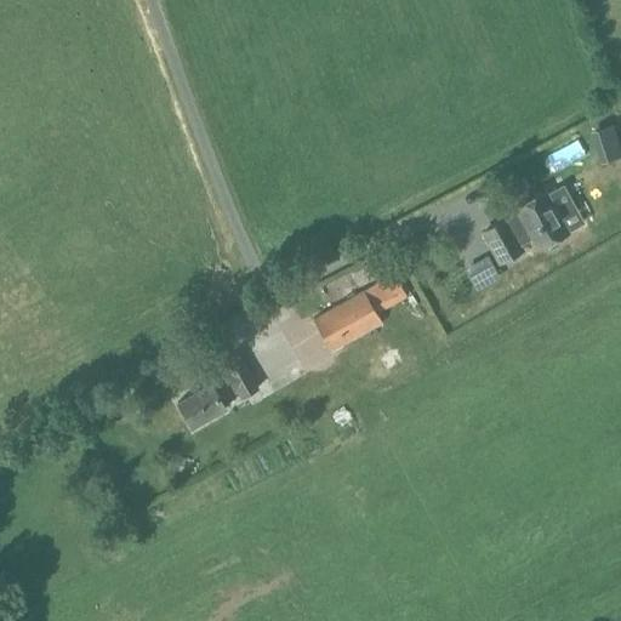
[(620,157),(620,153),(613,125),(590,132),(599,164),(620,157)]
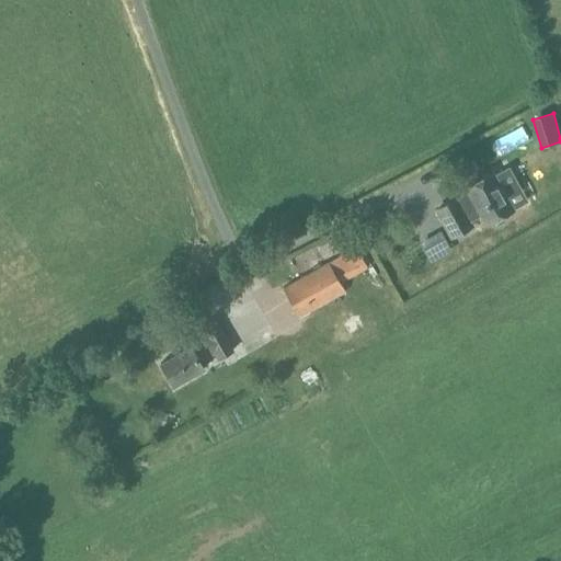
[(508,164),(492,174),(511,208),(527,199),(508,164)]
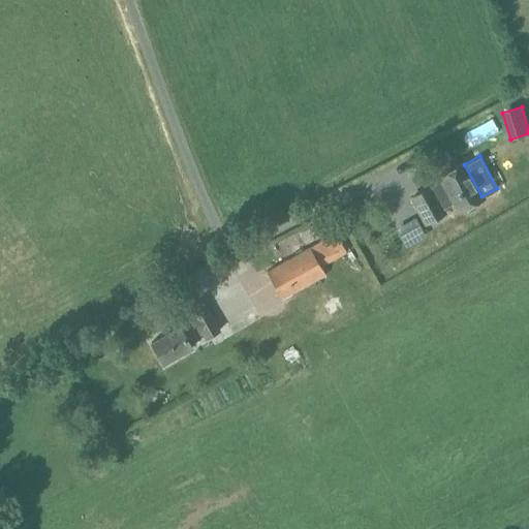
[(477,203),(484,199),(481,196),(464,164),(438,178),(442,185),(431,191),(430,188),(411,198),(426,223),(444,213),(441,210),(453,204),(458,214),(464,210),(467,213),(471,213),(476,211),(477,207),(477,203)]
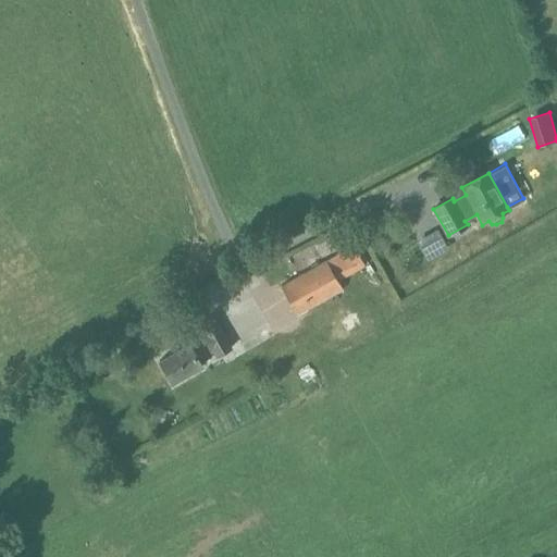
[(426,258),(444,245),(435,233),(418,245),(426,258)]
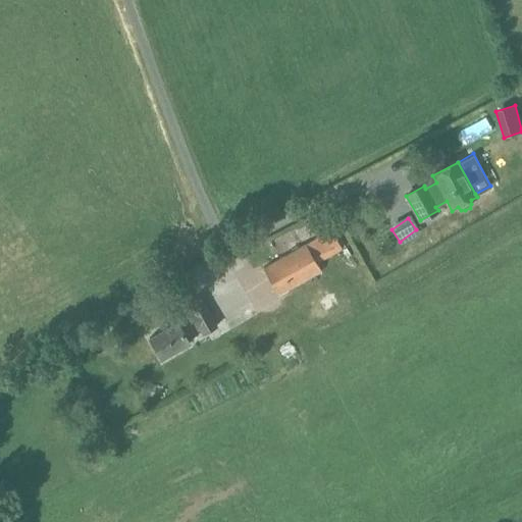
[(342,249),(330,229),(263,268),(278,297),(320,271),(317,264),(342,250),(342,249)]
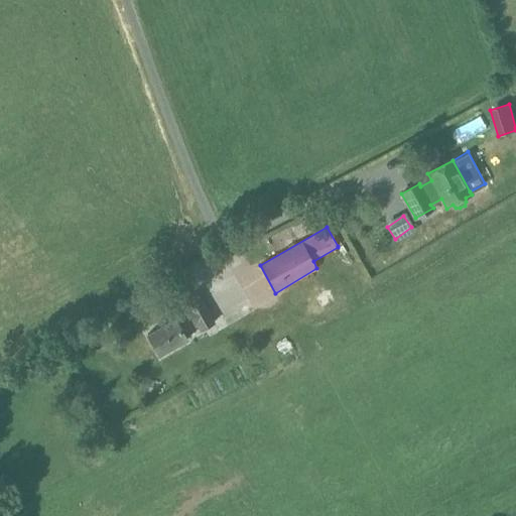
[(198,294),(183,302),(188,310),(147,335),(159,356),(186,340),(182,333),(197,325),(200,331),(214,323),(198,294)]
